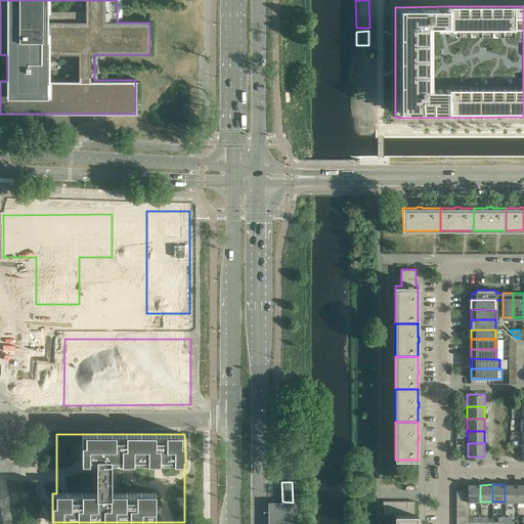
[(505,484),(505,501),(517,501),(518,484),(505,484)]
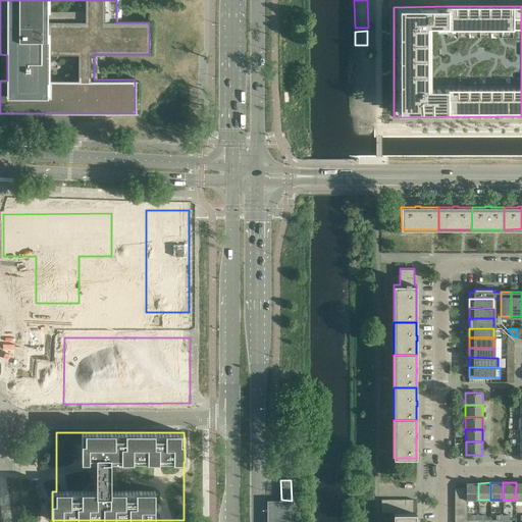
[(466,487),(466,494),(466,500),(478,500),(478,483),(466,483),(466,487)]
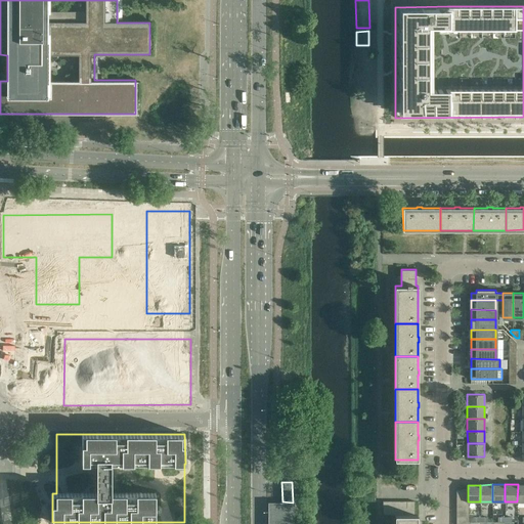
[(293,503),(282,501),(267,501),(267,523),(294,523),(294,501),(293,503)]
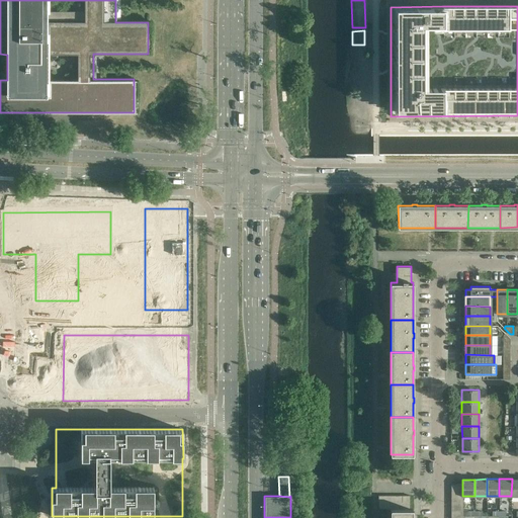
[(391,509),(390,517),(412,517),(413,509),(410,509),(403,509),(397,509),(391,509)]
